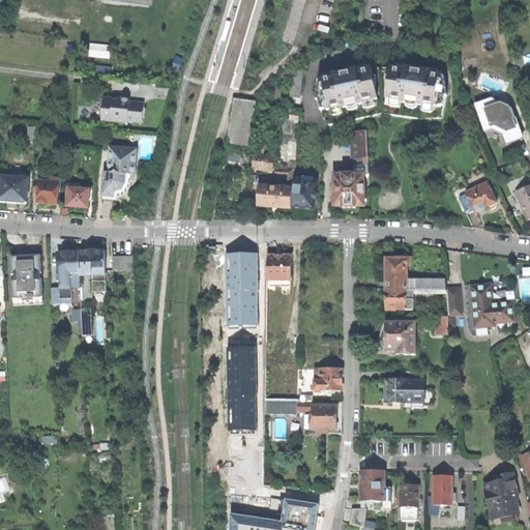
[(113,58),(114,46),(93,42),(91,56),(113,58)]
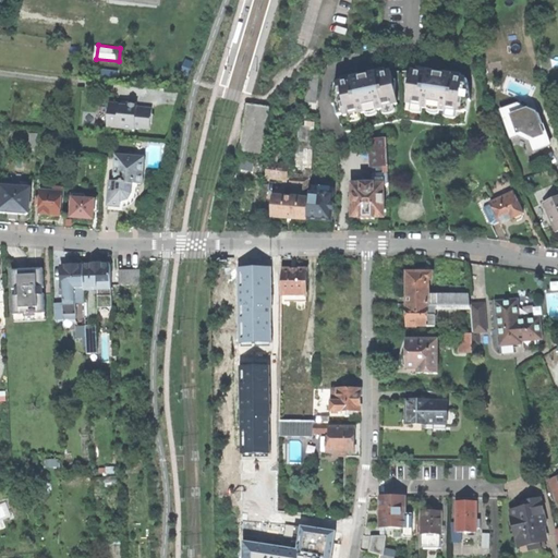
[(461,125),(465,124),(466,112),(468,111),(470,101),(471,101),(468,81),(465,81),(466,80),(451,77),(451,75),(434,73),(426,72),(426,73),(416,72),(411,71),(391,72),(386,73),(376,75),(376,73),(368,74),(351,79),(351,80),(337,83),(337,85),(335,85),(334,106),(335,106),(337,117),(338,117),(339,122),(346,132),(402,120),(443,126),(461,125)]
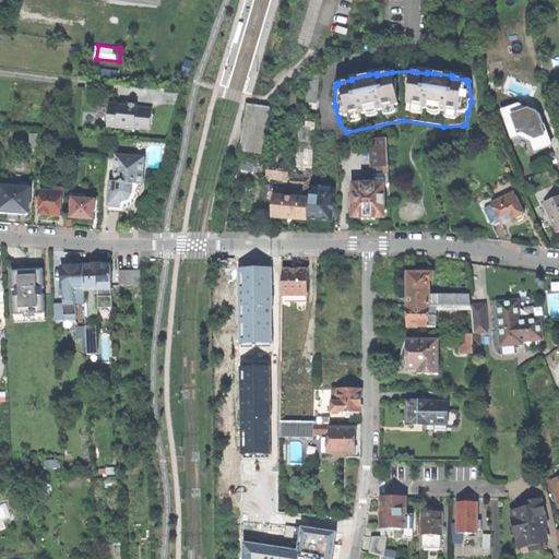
[(272,106),(248,103),(241,152),(264,156),(272,106)]
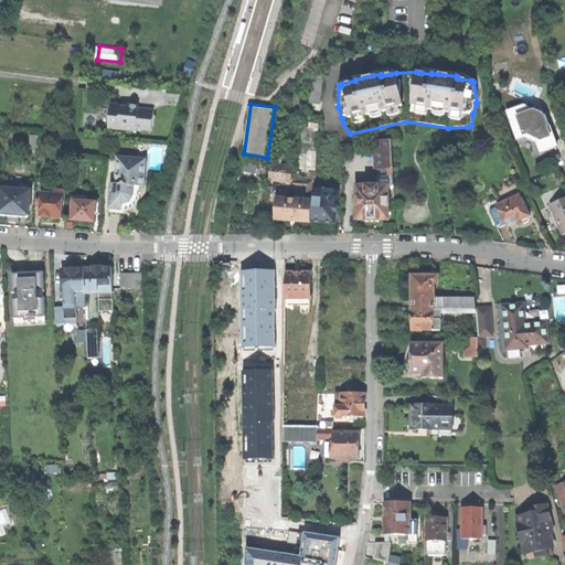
[(121,106),(110,106),(109,117),(108,129),(137,131),(137,129),(151,130),(153,108),(152,108),(152,110),(138,110),(138,106),(129,106),(129,108),(121,107),(121,106)]
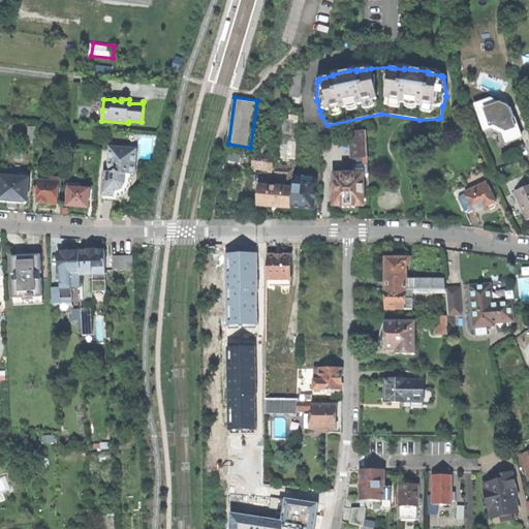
[(502,134),(505,144),(514,141),(521,137),(516,124),(514,118),(515,118),(510,110),(508,107),(506,109),(502,107),(501,104),(491,99),(474,104),(485,131),(492,128),(502,134)]
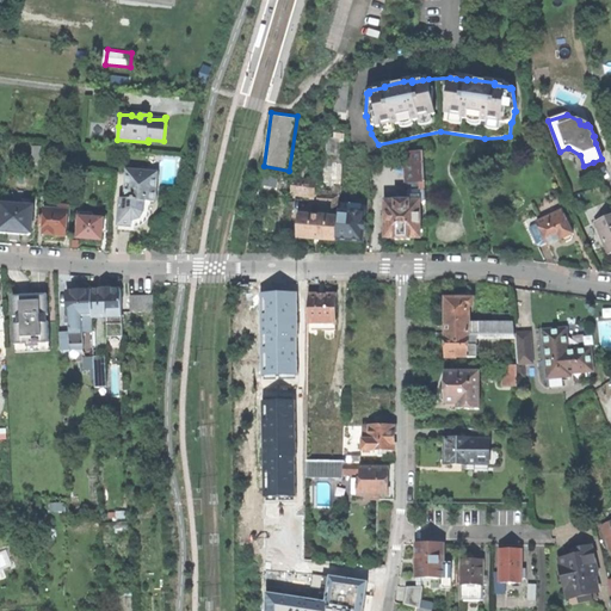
[(424,150),(407,152),(408,181),(415,181),(415,190),(408,190),(408,196),(403,196),(403,202),(384,203),(387,241),(397,240),(397,241),(405,241),(413,241),(412,239),(423,239),(420,202),(426,201),(424,150)]
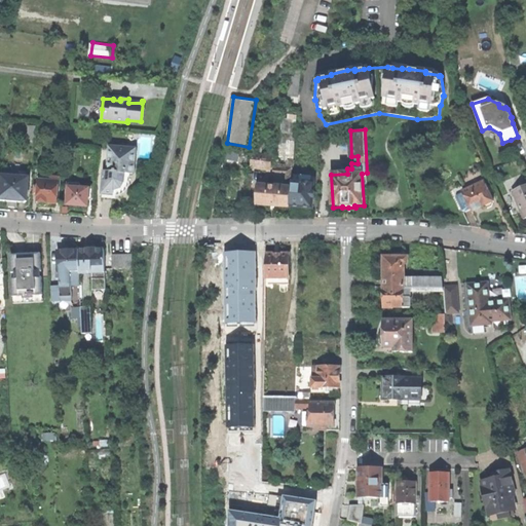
[(502,143),(495,145),(499,159),(516,153),(511,140),(502,143)]
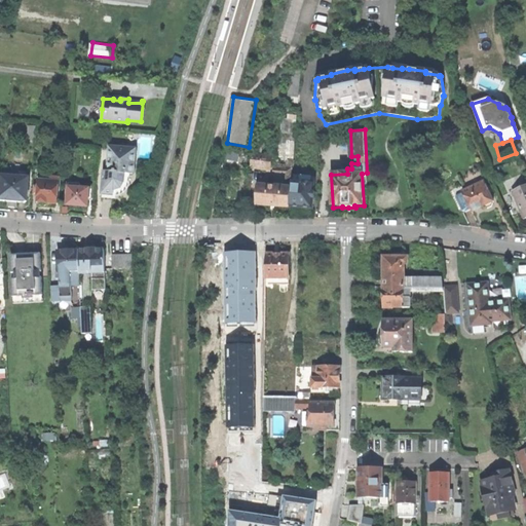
[(136,148),(110,147),(108,172),(104,171),(101,204),(108,204),(112,205),(113,196),(115,196),(118,195),(121,193),(124,191),(127,188),(128,184),(129,180),(130,173),(133,173),(136,148)]
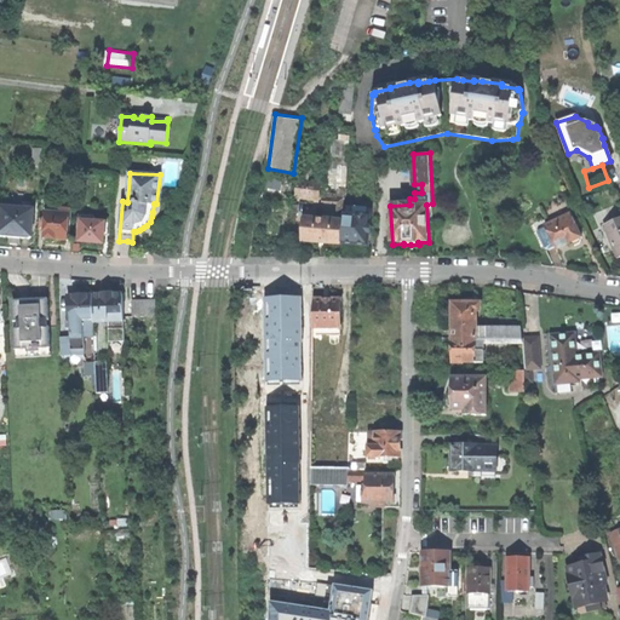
[(294,197),(317,200),(320,184),(297,182),(294,197)]
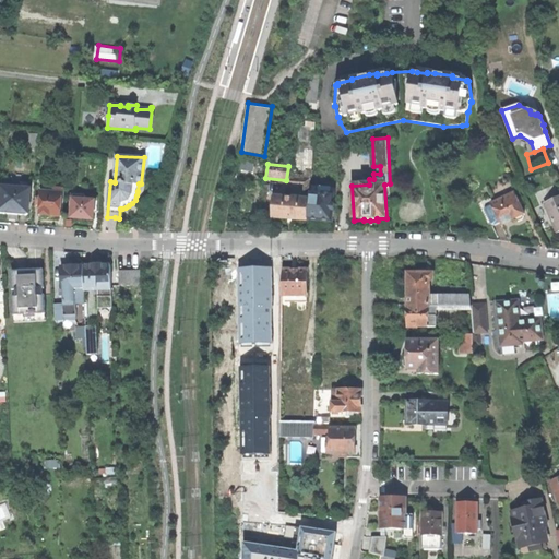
[(287,218),(308,219),(310,193),(311,187),(311,179),(290,177),(290,182),(305,183),(304,200),(275,198),(273,217),(287,218)]
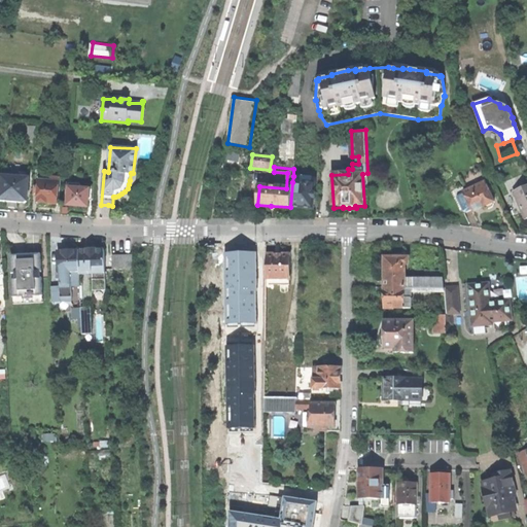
[(26,201),(28,179),(1,177),(0,185),(0,198),(9,200),(9,202),(12,202),(15,203),(15,200),(26,201)]
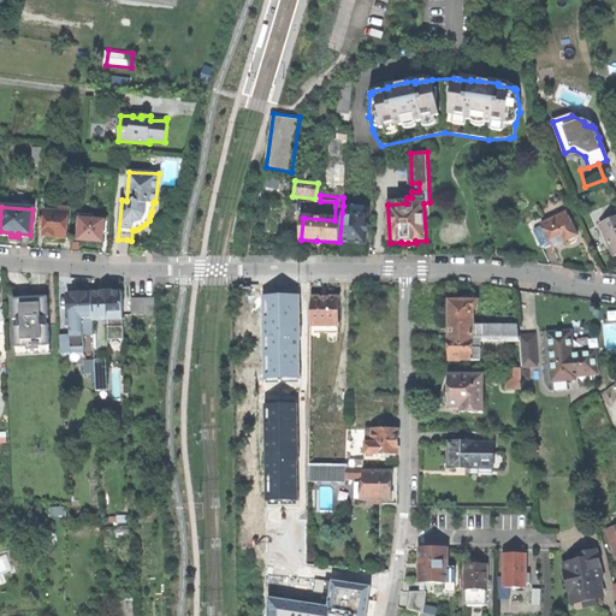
[(66,240),(69,208),(59,207),(59,212),(45,211),(43,220),(40,220),(39,229),(43,230),(42,237),(43,237),(46,241),(49,242),(52,242),(54,238),(66,240)]
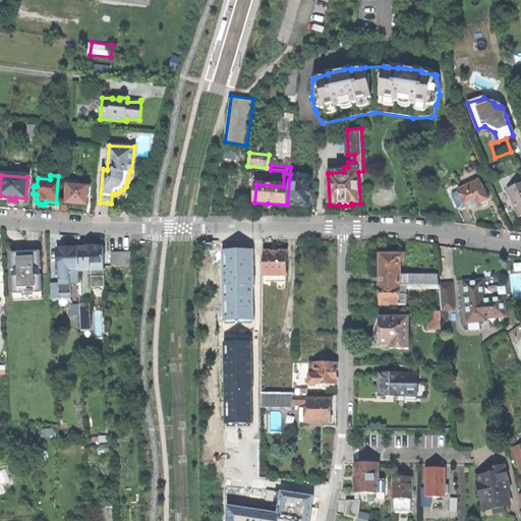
[(311,190),(311,181),(289,180),(287,205),(287,206),(299,206),(310,207),(310,197),(312,197),(312,190),(311,190)]
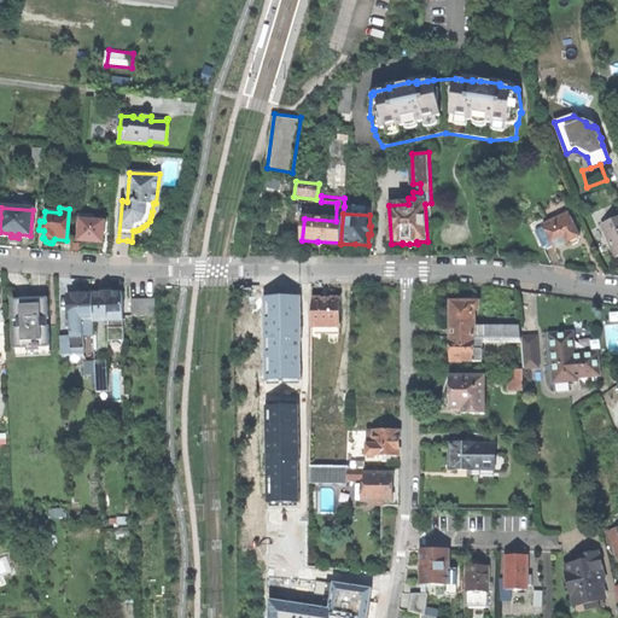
[(578,238),(579,237),(569,214),(543,226),(554,249),(569,243),(569,244),(572,245),(575,244),(577,243),(578,239),(578,238)]
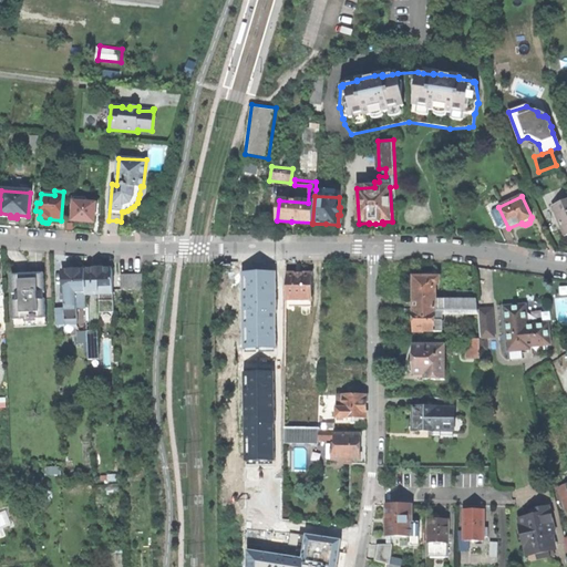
[(86,199),(74,198),(72,222),(81,222),(94,223),(95,204),(86,204),(86,199)]
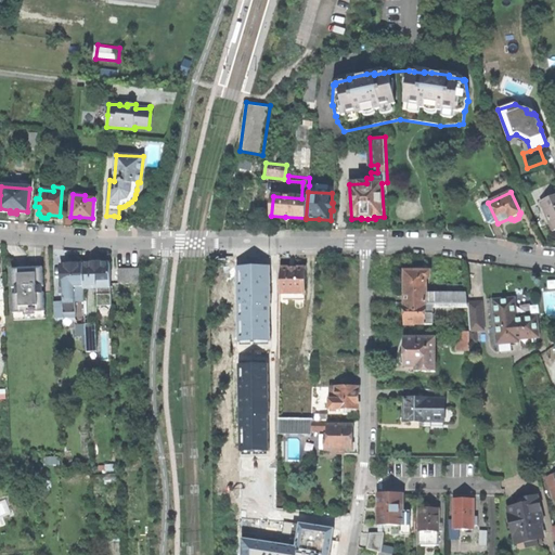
[(554,196),(541,203),(553,232),(554,230),(554,196)]
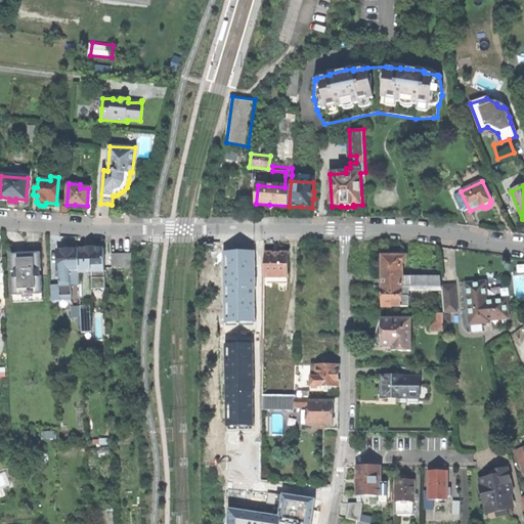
[(91,250),(79,250),(79,270),(79,272),(92,272),(92,290),(105,290),(104,249),(91,250)]
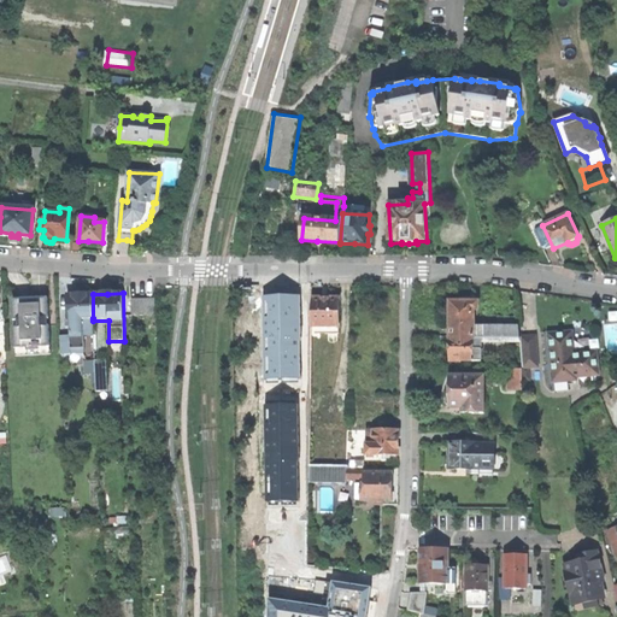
[(75,295),(69,295),(69,319),(93,318),(93,294),(75,295)]
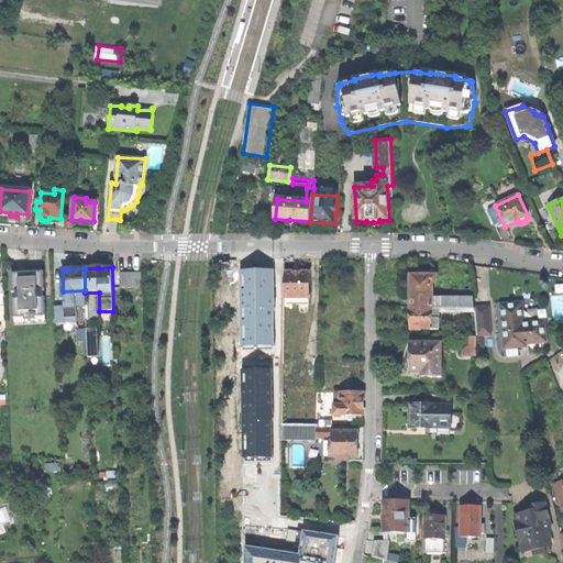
[(275,311),(274,269),(239,271),(241,349),(276,348),(275,311)]
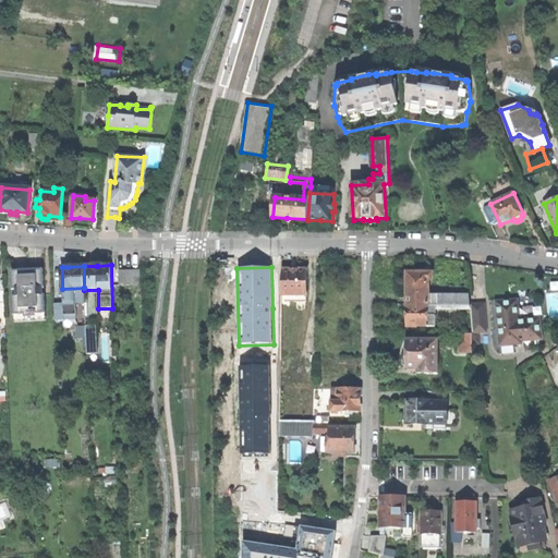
[(27,270),(12,270),(12,290),(16,290),(16,295),(13,296),(14,323),(46,320),(45,294),(43,294),(43,289),(45,289),(44,269),(27,270)]
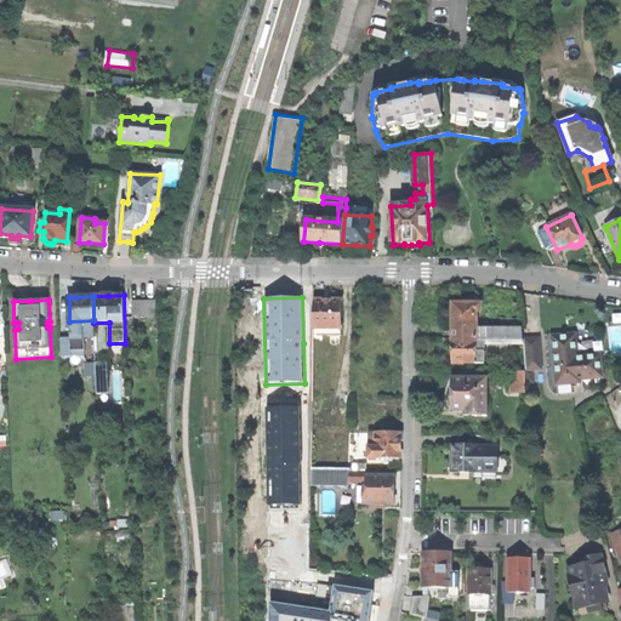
[(313,336),(342,336),(342,300),(331,300),(314,300),(313,336)]
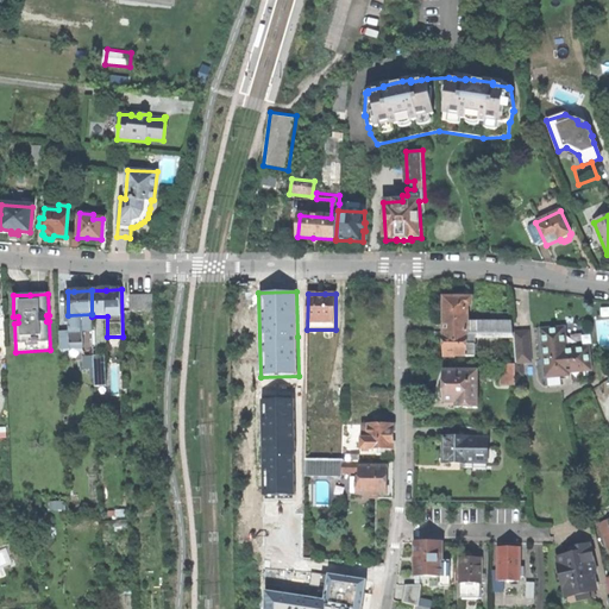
[(152,296),(131,296),(131,313),(152,313),(152,296)]
